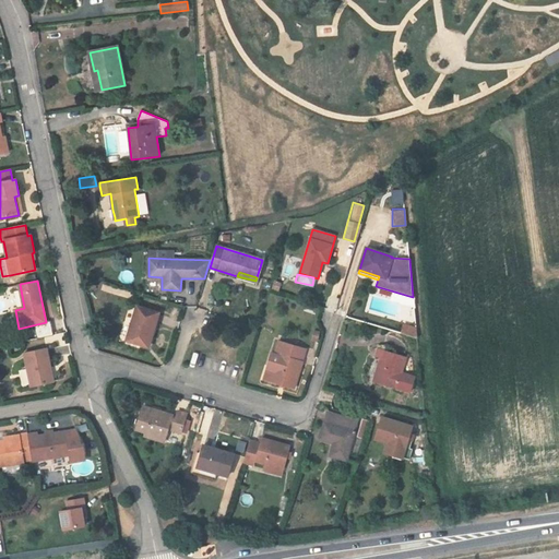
[(138,307),(127,340),(149,347),(159,313),(138,307)]
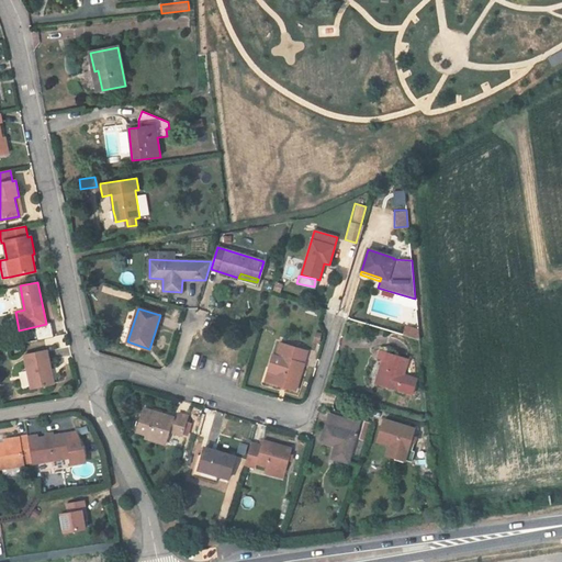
[(277,373),(273,383),(296,391),(308,351),(280,344),(277,356),(273,355),(269,371),(270,371),(277,373)]
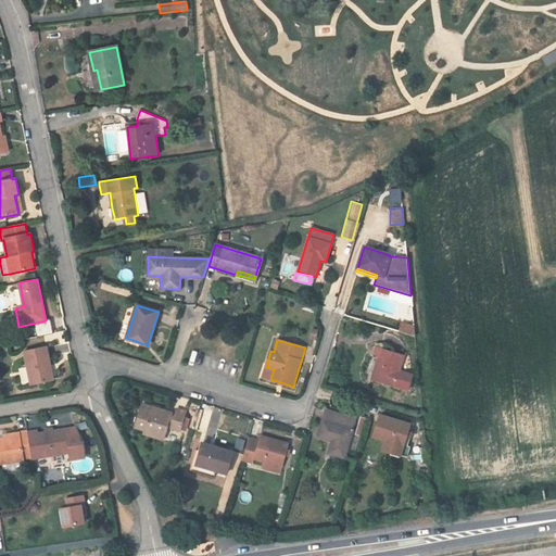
[(376,370),(374,370),(371,379),(407,391),(413,375),(400,371),(404,355),(376,346),(374,354),(380,357),(376,370)]
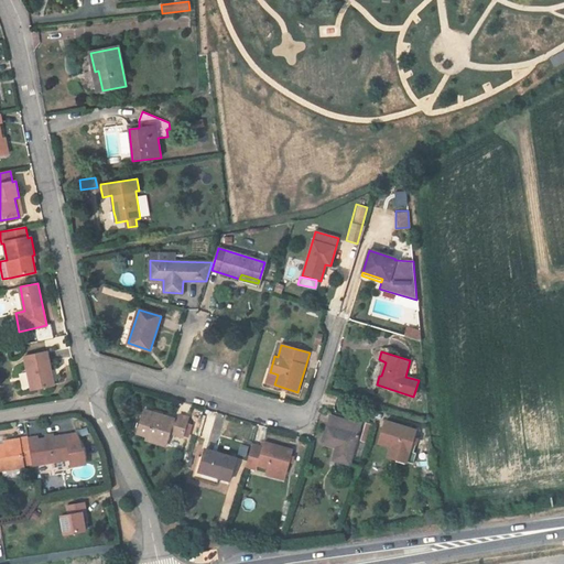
[(47,353),(24,357),(32,390),(54,386),(47,353)]
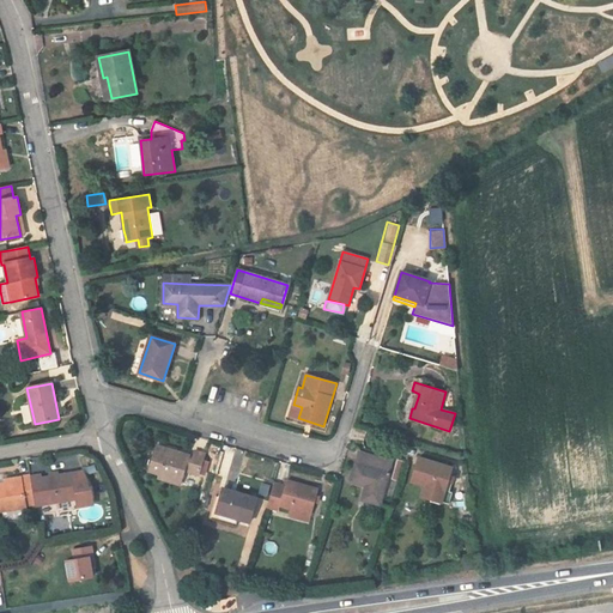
[(291,417),(298,418),(302,407),(295,405),(291,417)]
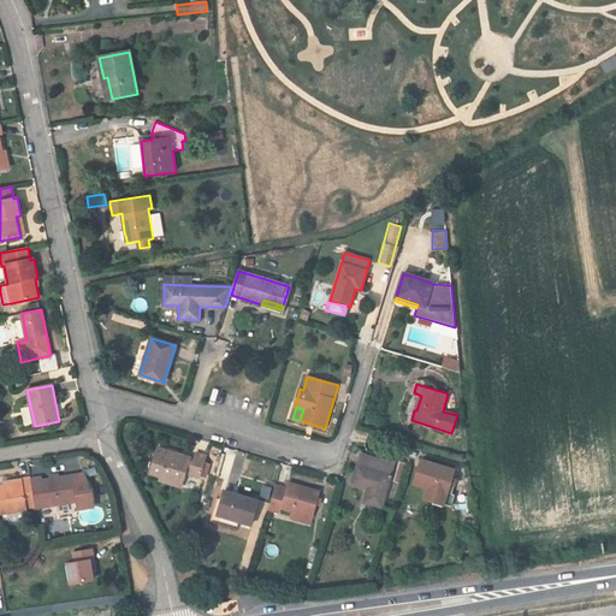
[(185,473),(200,477),(206,457),(196,454),(194,463),(189,462),(190,458),(158,448),(150,473),(160,477),(182,484),(185,473)]
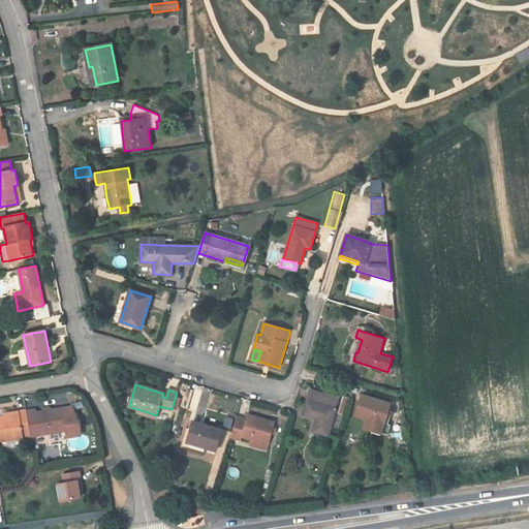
[(338,399),(310,391),(303,415),(316,419),(313,432),(328,436),(338,399)]
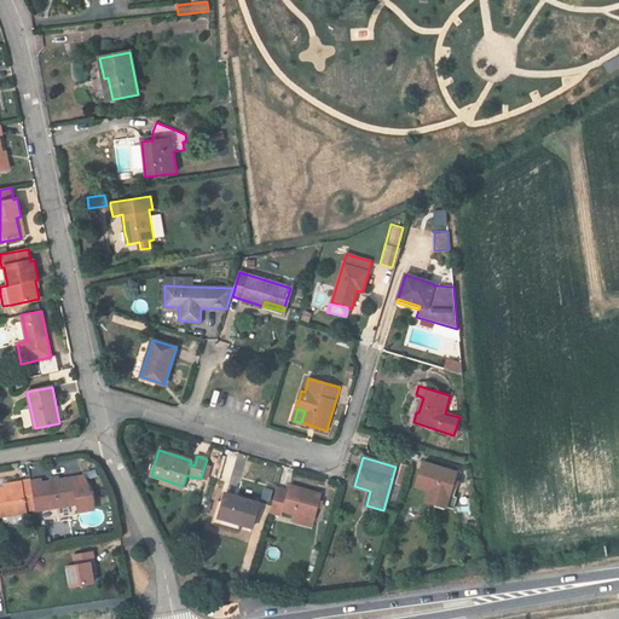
[(456,472),(423,462),(416,486),(429,491),(426,501),(453,509),(457,498),(453,497),(458,481),(453,480),(456,472)]
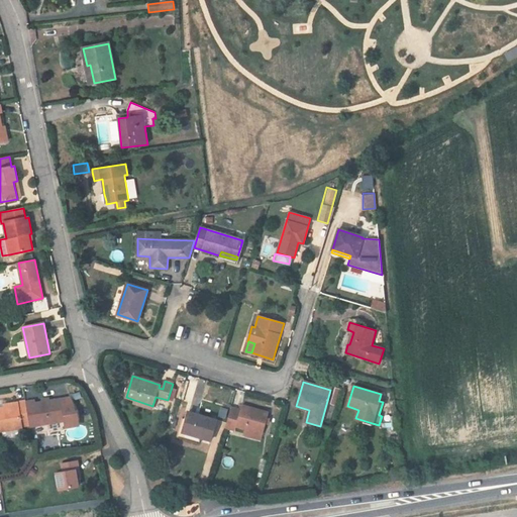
[(335,404),(339,388),(332,387),(329,402),(335,404)]
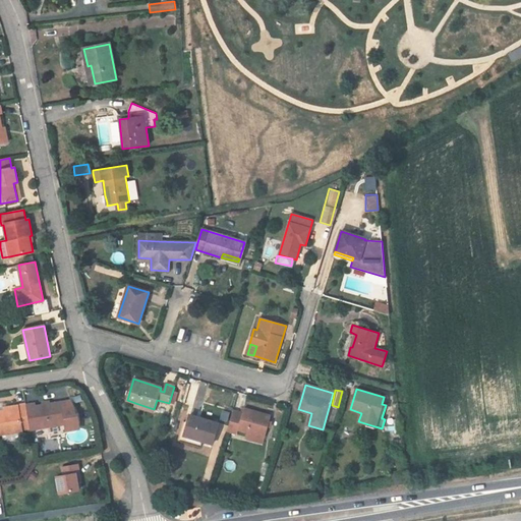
[(35,404),(25,406),(30,426),(30,429),(65,423),(65,429),(78,427),(76,414),(74,415),(73,408),(69,400),(62,402),(35,406),(35,404)]
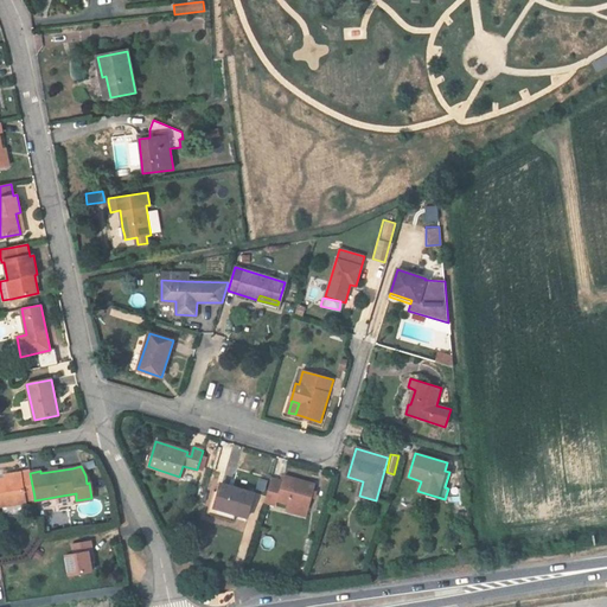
[(178,480),(179,477),(158,470),(157,474),(178,480)]
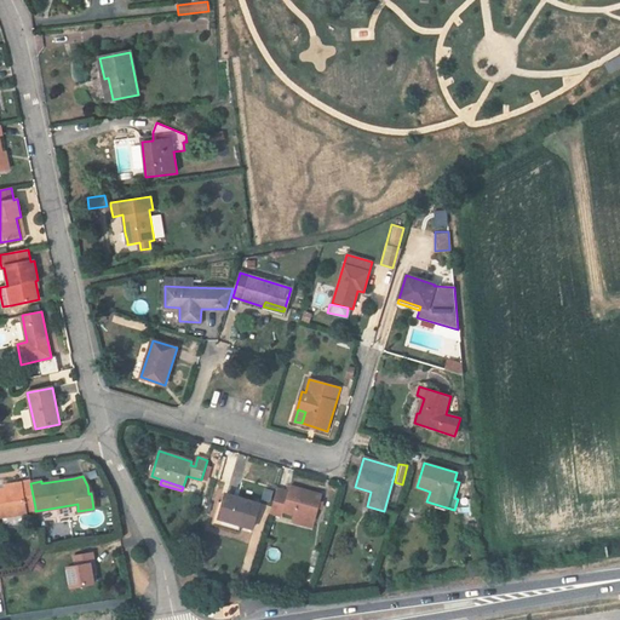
[(0,516),(26,512),(26,510),(35,507),(30,483),(30,481),(21,482),(21,486),(5,488),(0,488),(0,516)]
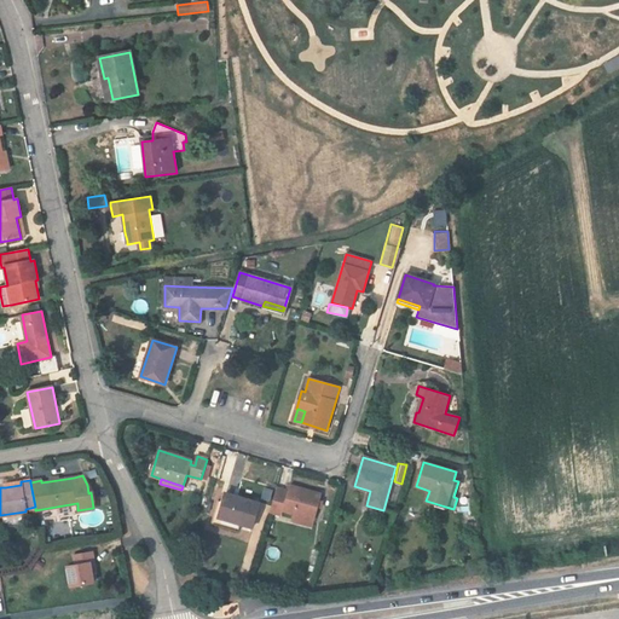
[(314,519),(322,495),(289,485),(289,490),(277,487),(270,513),(282,516),(283,510),(295,514),(314,519)]
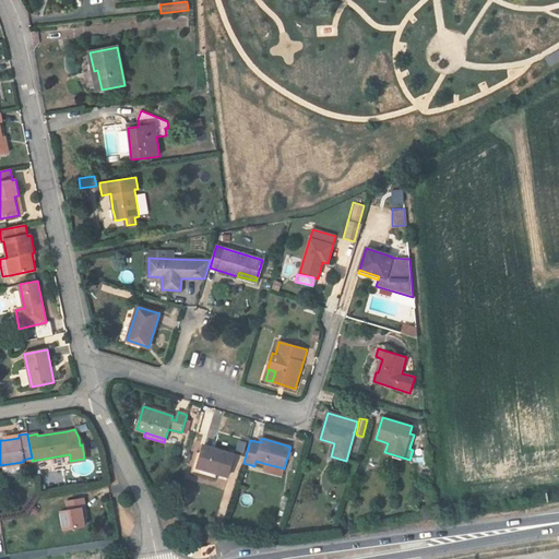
[(217,473),(227,476),(234,454),(204,445),(201,453),(197,452),(190,473),(215,480),(217,473)]
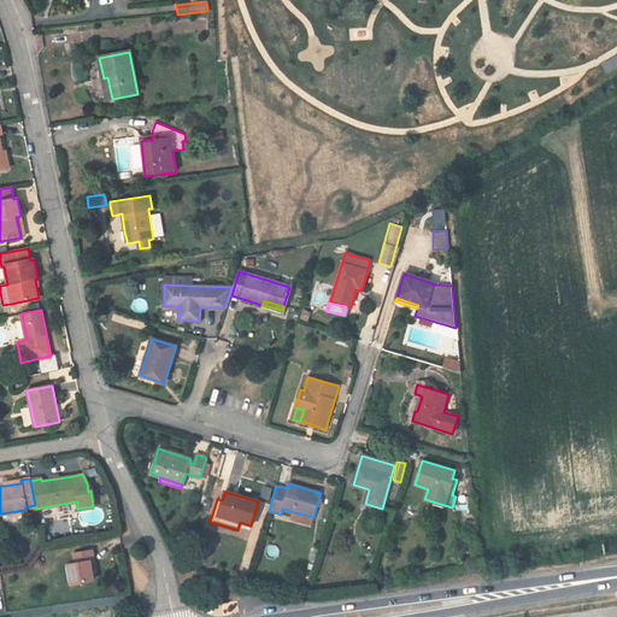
[(311,526),(313,517),(294,512),(292,519),(311,526)]
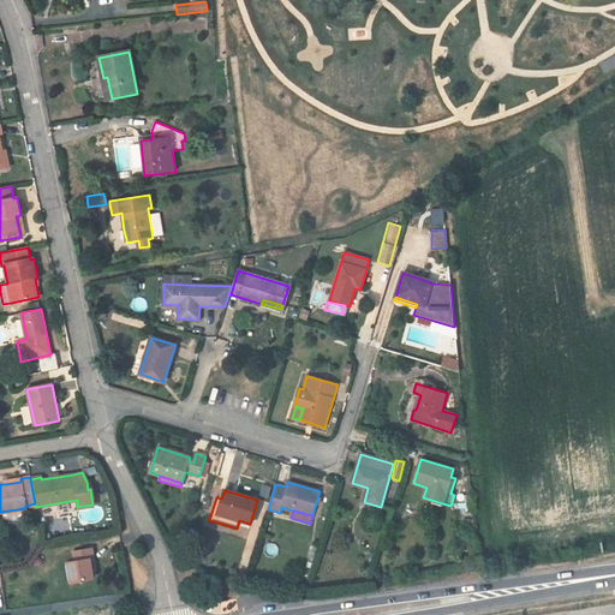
[(91,549),(73,551),(75,561),(67,562),(70,583),(93,579),(91,569),(89,560),(94,559),(91,549)]
